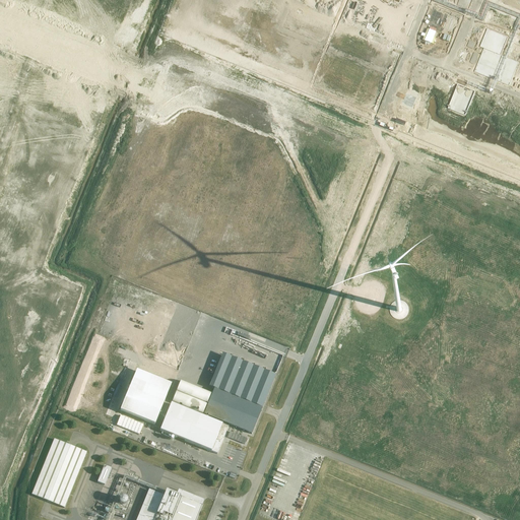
[(276,375),(222,353),(208,387),(214,389),(262,408),(276,375)]
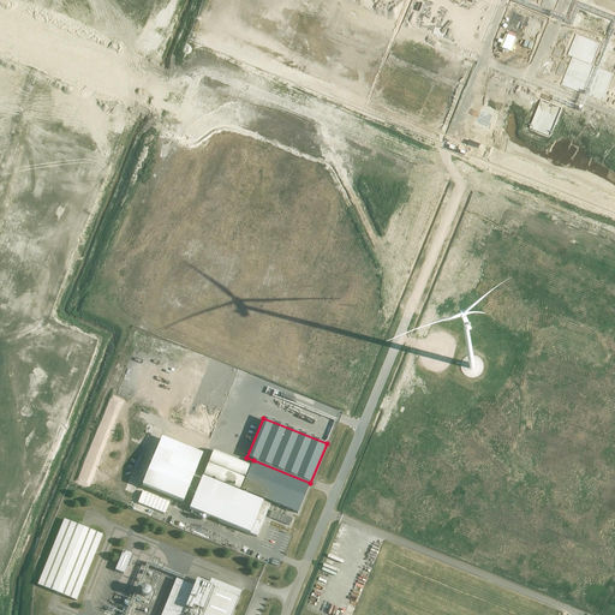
[(142,487),(183,503),(202,457),(161,440),(142,487)]
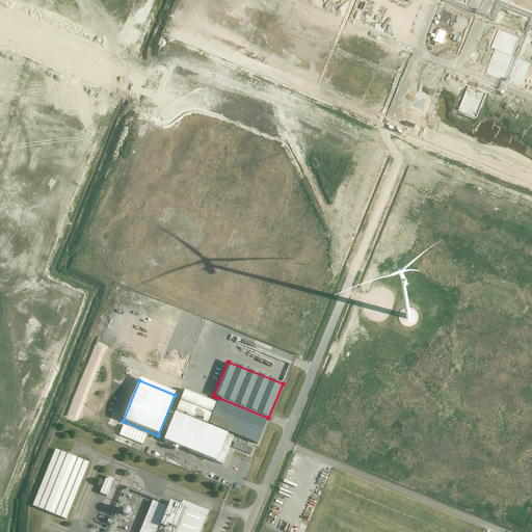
[(180,401),(212,414),(216,401),(185,389),(180,401)]
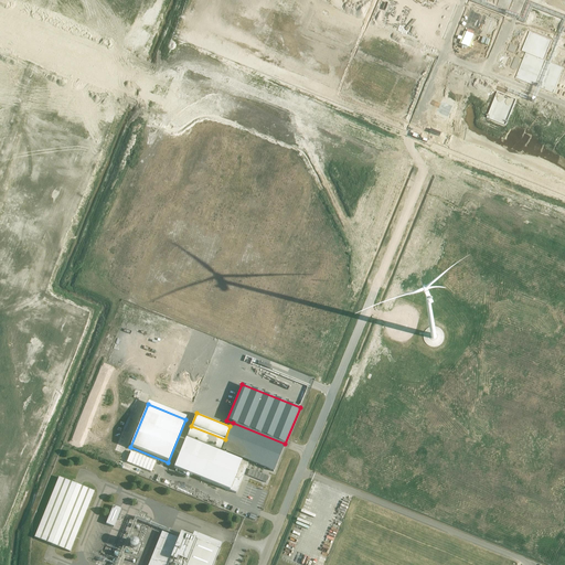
[(274,471),(285,444),(233,423),(222,450),(274,471)]
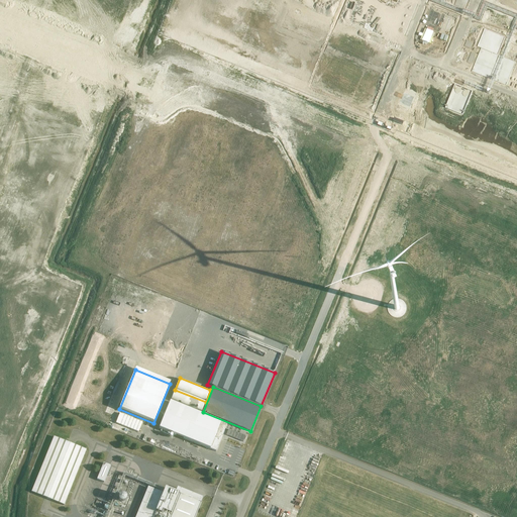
[(175,390),(170,402),(201,414),(206,402),(175,390)]
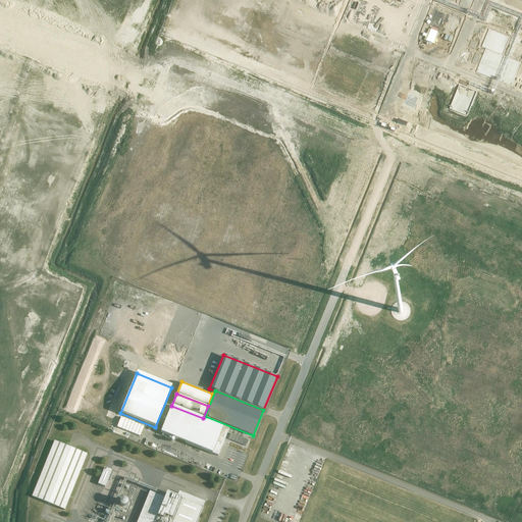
[(171,406),(160,432),(218,456),(228,429),(203,418),(171,406)]
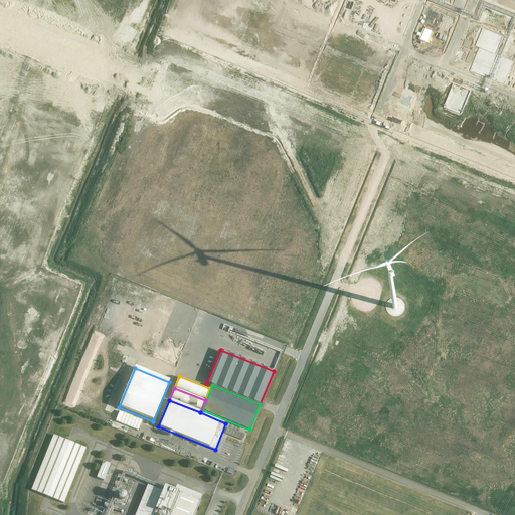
[(120,411),(116,421),(138,431),(142,421),(120,411)]
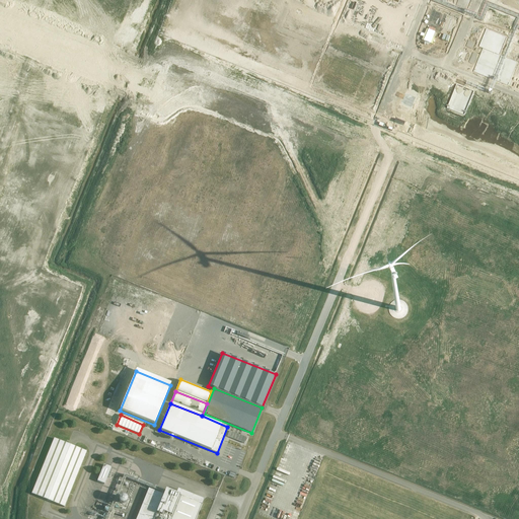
[(229,431),(227,437),(244,444),(246,438),(229,431)]
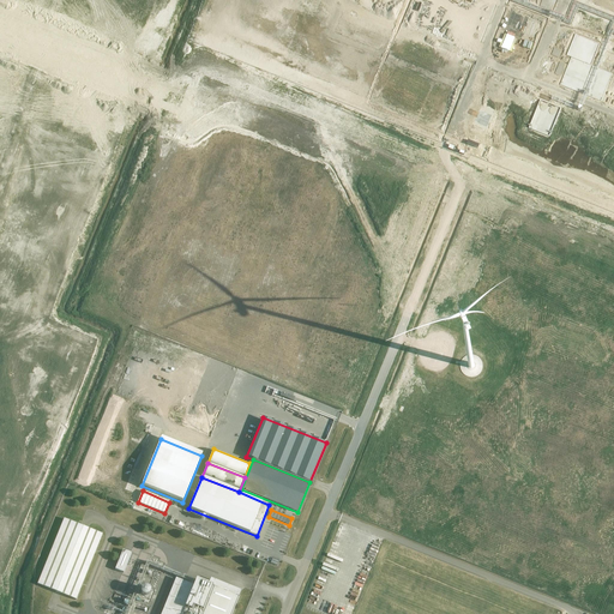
[(37,584),(77,600),(103,535),(64,519),(37,584)]
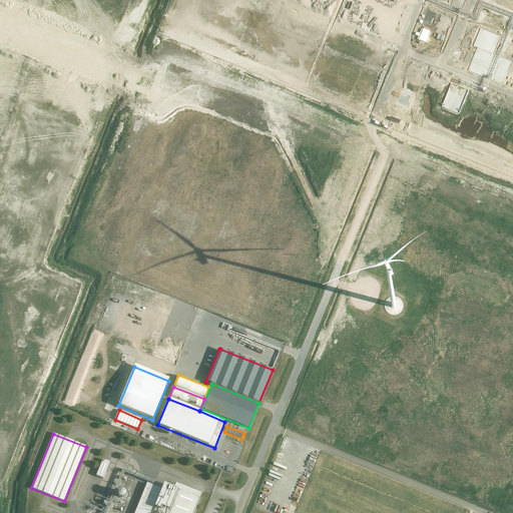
[(110,463),(103,460),(96,476),(103,479),(110,463)]
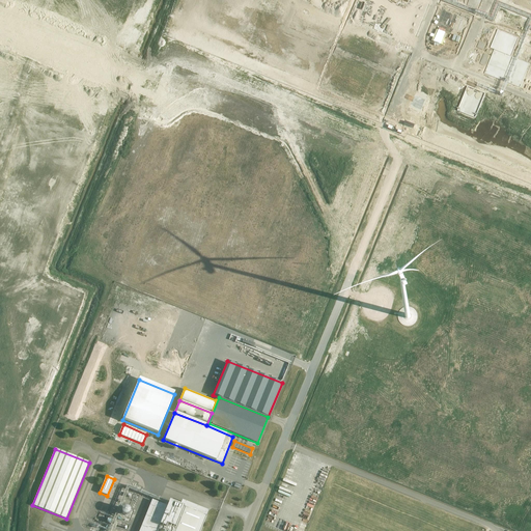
[(104,506),(109,508),(113,500),(108,498),(104,506)]
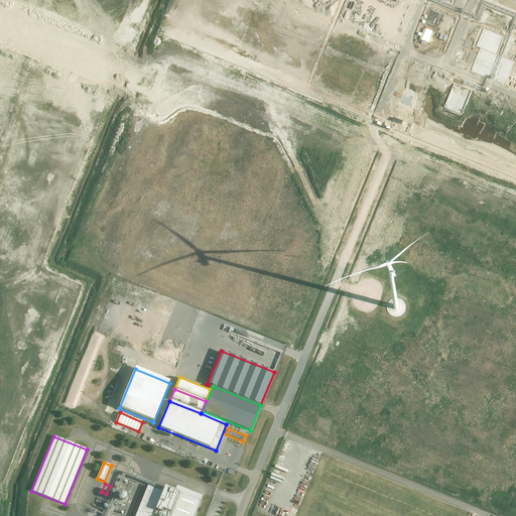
[(195,515),(202,502),(165,487),(153,515),(195,515)]
